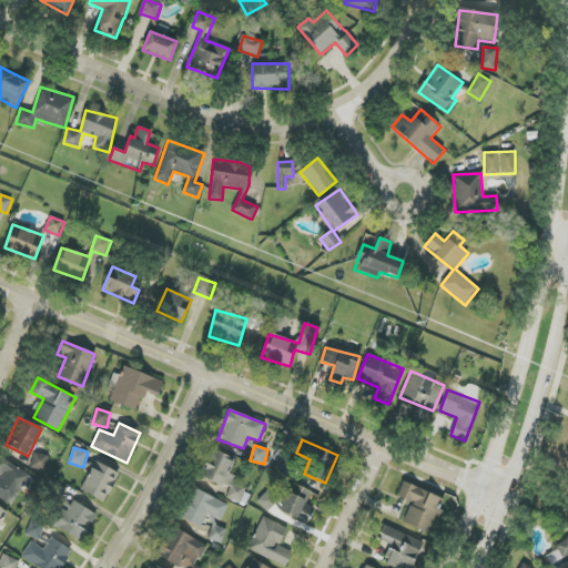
[(227,495),(242,501),(247,489),(234,484),(236,477),(229,474),(235,459),(212,449),(201,477),(230,489),(227,495)]
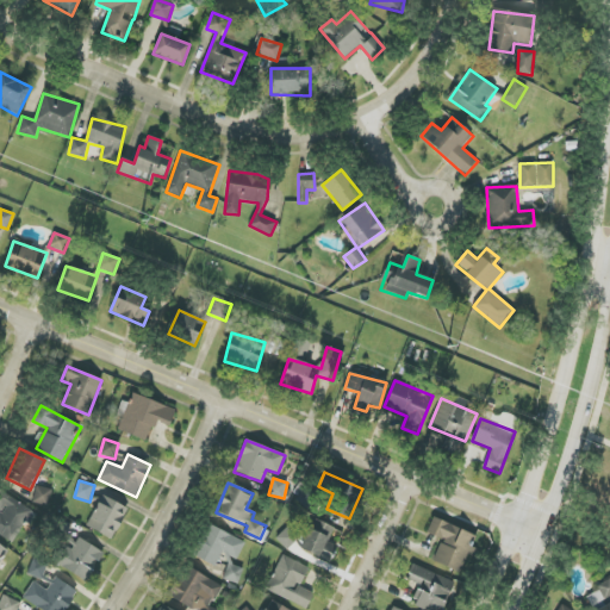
[(48,508),(53,491),(37,486),(32,503),(48,508)]
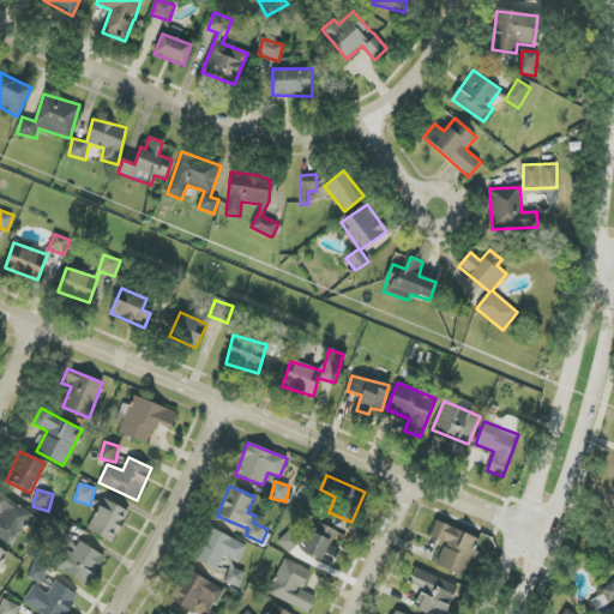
[(34,516),(1,494),(0,495),(0,539),(12,547),(34,516)]
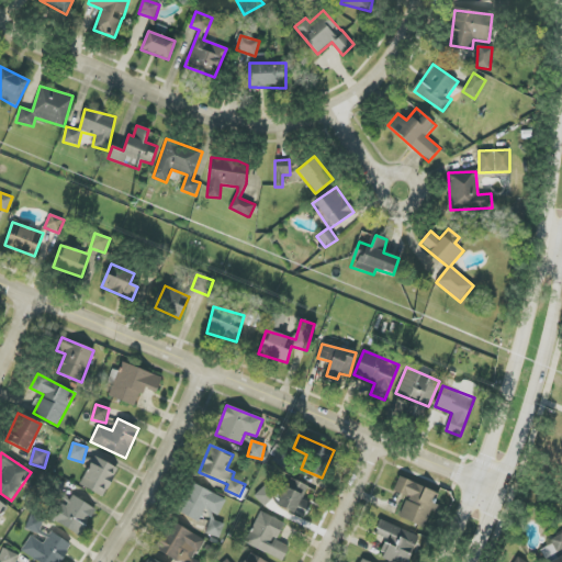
[(117,468),(93,457),(80,485),(104,497),(117,468)]
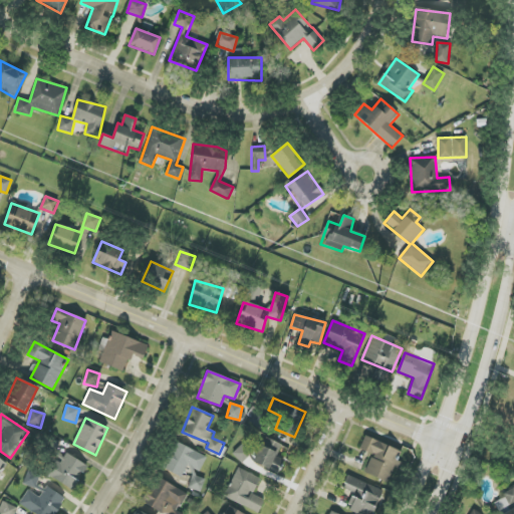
[(390,484),(400,462),(396,460),(400,451),(365,436),(359,450),(372,455),(364,473),(390,484)]
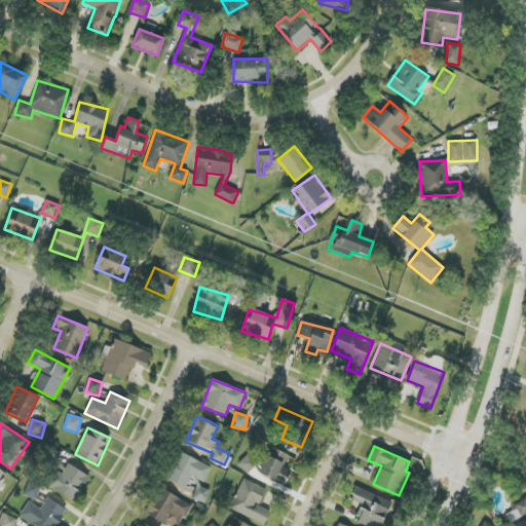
[(258,474),(284,485),(291,471),(284,467),(289,455),(270,447),(258,474)]
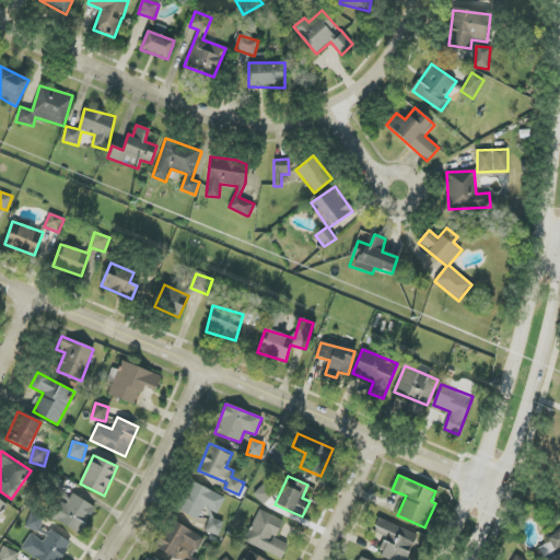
[(225,498),(191,481),(177,511),(198,521),(203,508),(218,513),(225,498)]
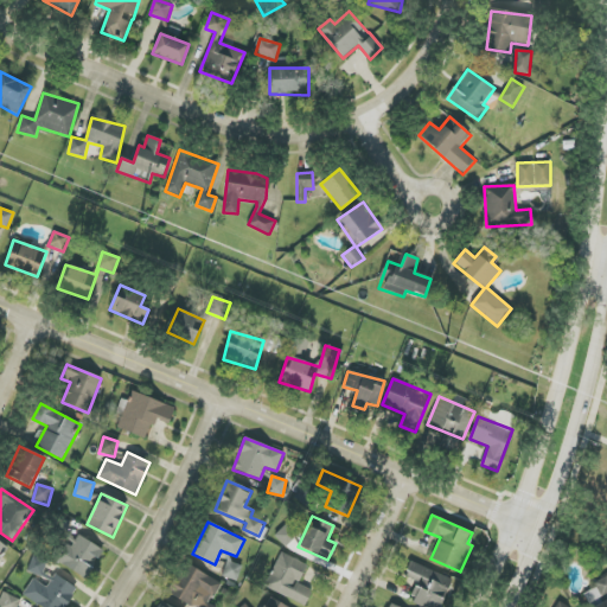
[(295,536),(283,526),(274,537),(287,548),(295,536)]
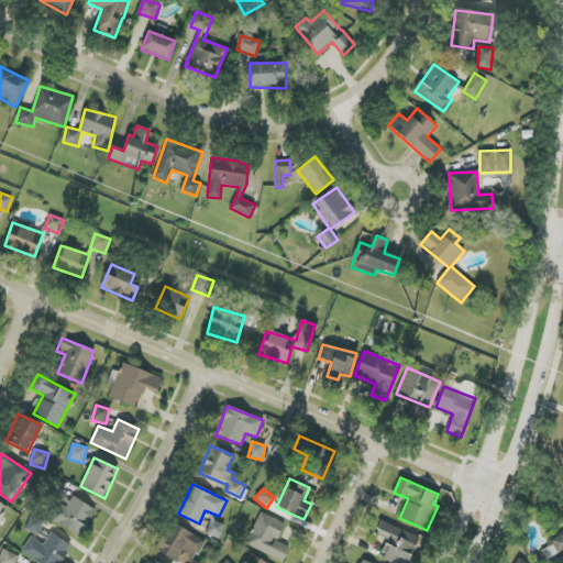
[(52,522),(81,536),(94,508),(64,495),(52,522)]
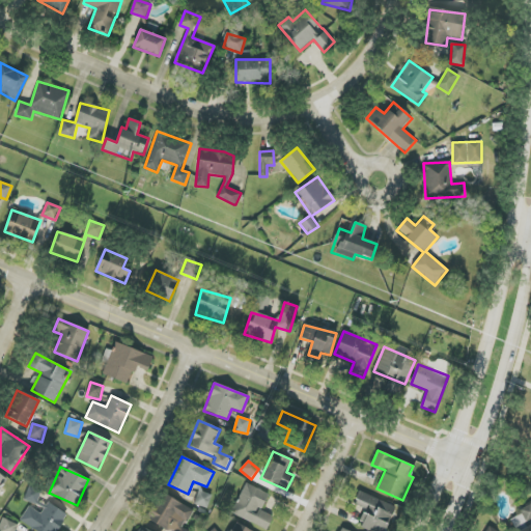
[(273,516),(260,510),(269,495),(247,483),(231,512),(267,530),(273,516)]
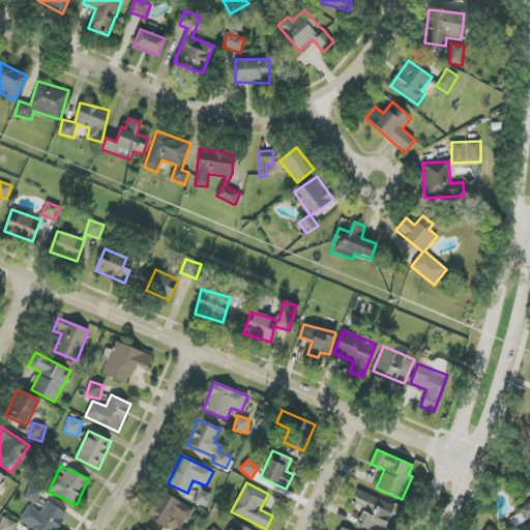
[(41,491),(29,486),(24,499),(36,503),(41,491)]
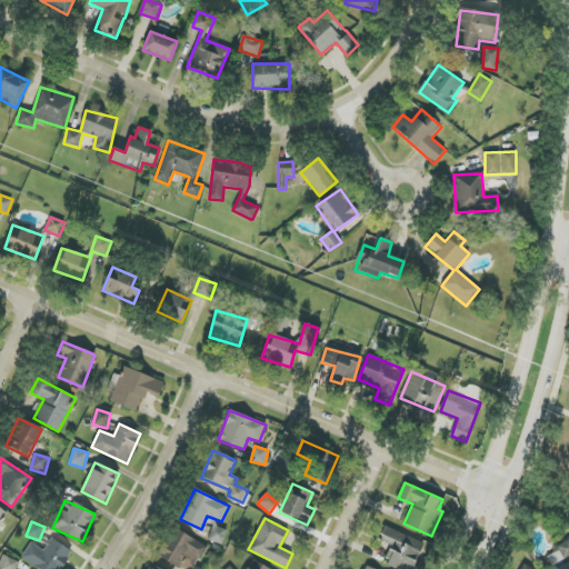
[(227,529),(213,526),(209,541),(222,545),(227,529)]
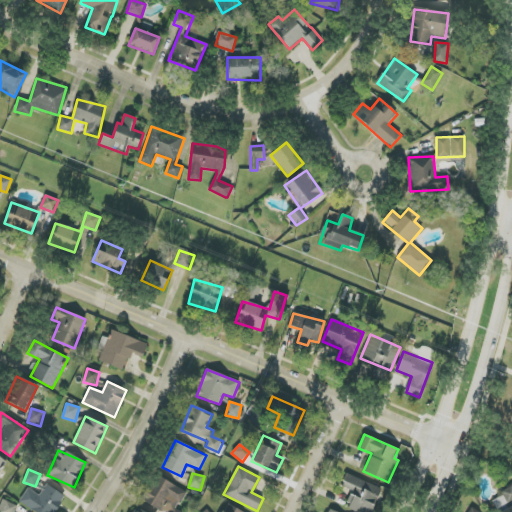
[(371,511),(381,488),(346,474),(341,486),(353,491),(346,508),(355,511),(371,511)]
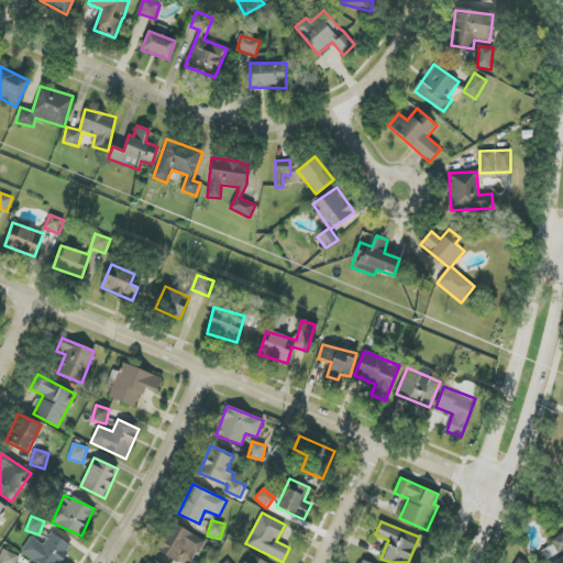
[(205,540),(170,522),(156,550),(179,562),(198,562),(195,561),(205,540)]
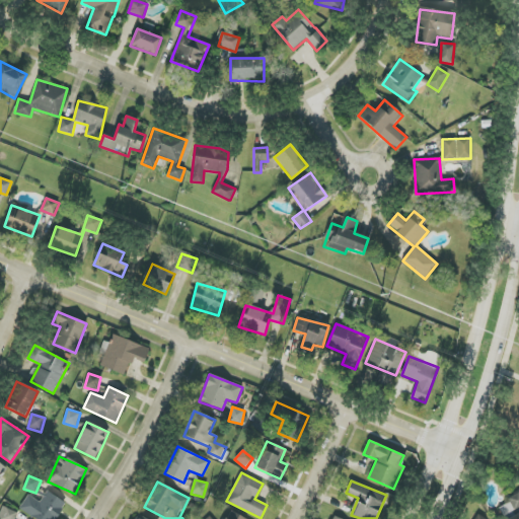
[(41,502),(28,495),(19,509),(34,518),(56,518),(66,503),(48,491),(41,502)]
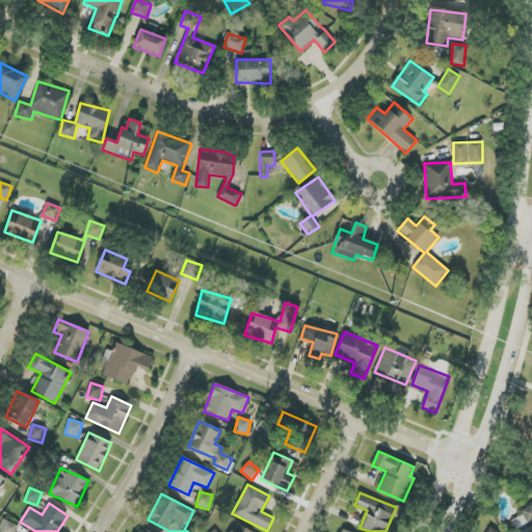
[(528,523),(531,520),(531,503),(521,510),(528,523)]
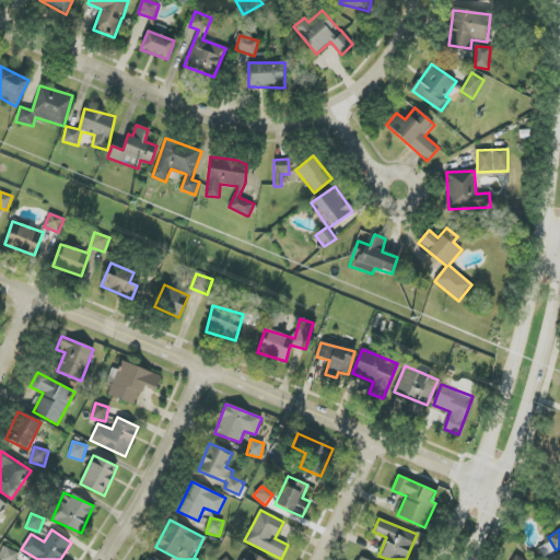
[(555,551),(549,543),(538,548),(544,558),(555,551)]
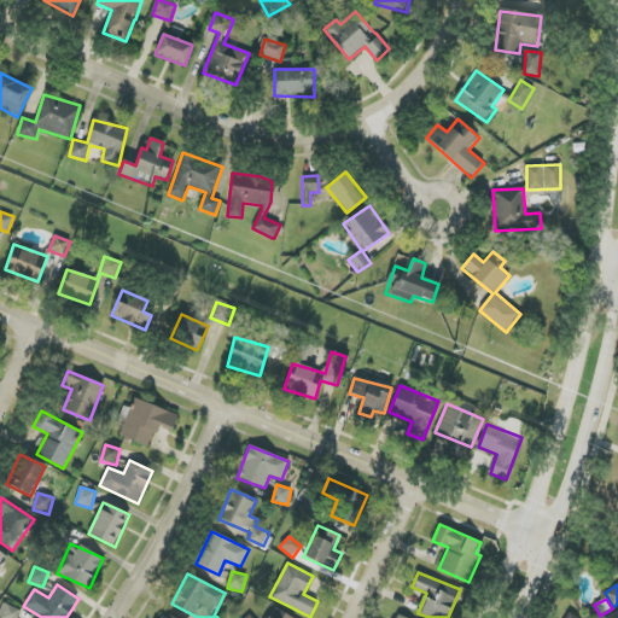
[(0,614),(0,617),(16,617),(19,611),(6,604),(0,614)]
